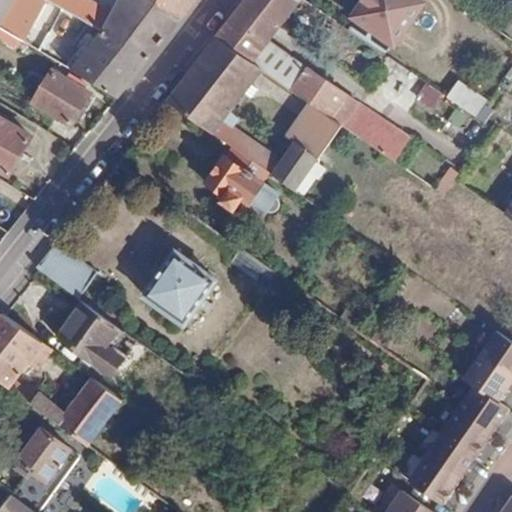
[(50,0),(0,0),(0,28),(28,46),(50,0)]
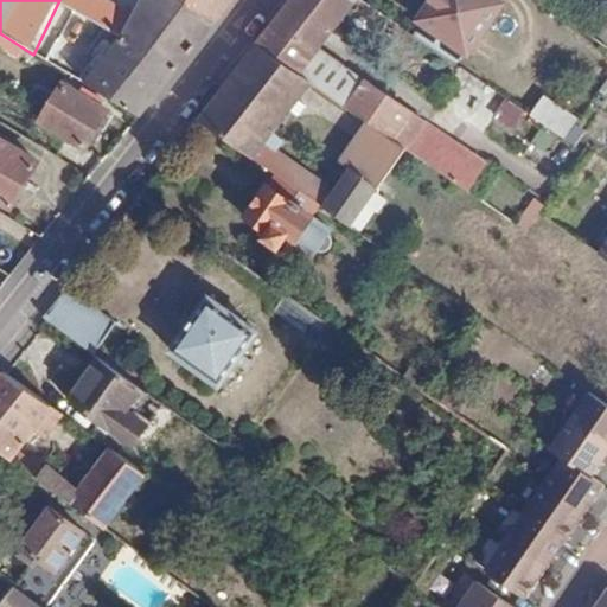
[(61,0),(125,36),(136,18),(106,0),(61,0)]
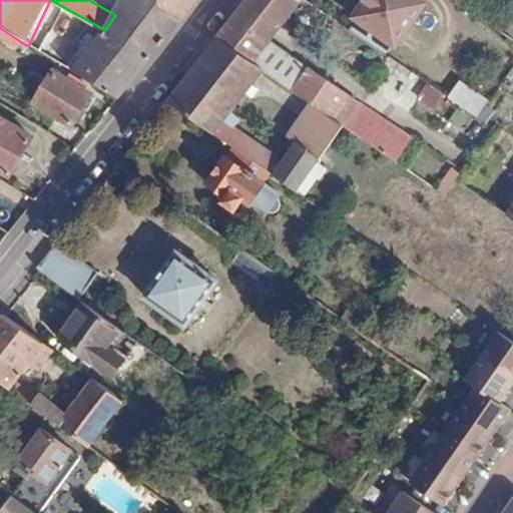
[(124,0),(115,15),(105,30),(152,57),(181,21),(141,0),(124,0)]
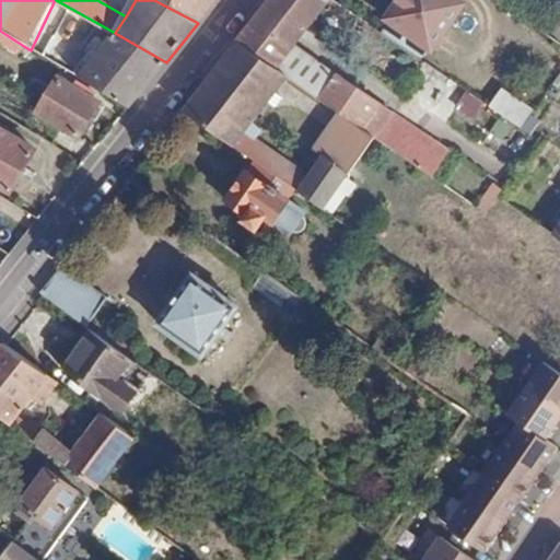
[(154,0),(198,23),(217,0),(154,0)]
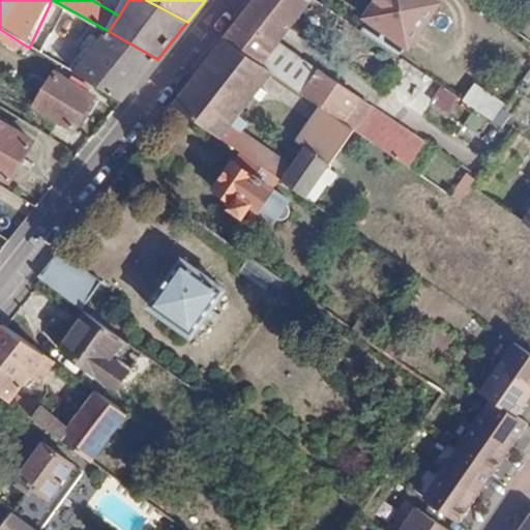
[(310,1),(307,0),(259,0),(228,41),(272,74),(362,136),(379,114),(277,43),(310,1)]
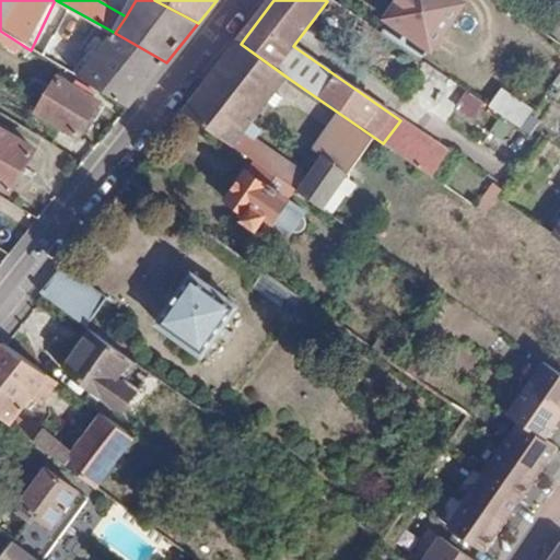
[(462,9),(448,0),(397,0),(384,20),(429,53),(462,9)]
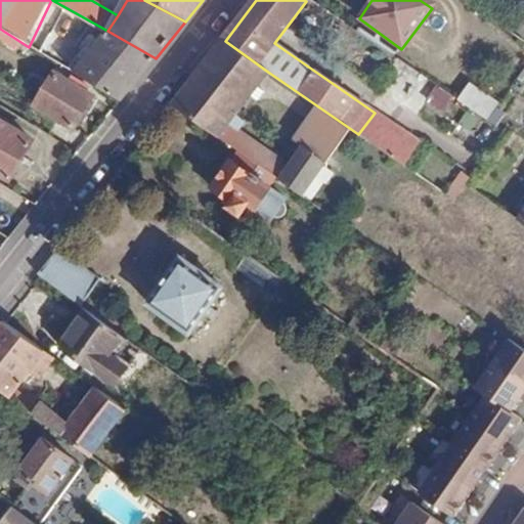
[(156,58),(107,31),(73,73),(122,101),(156,58)]
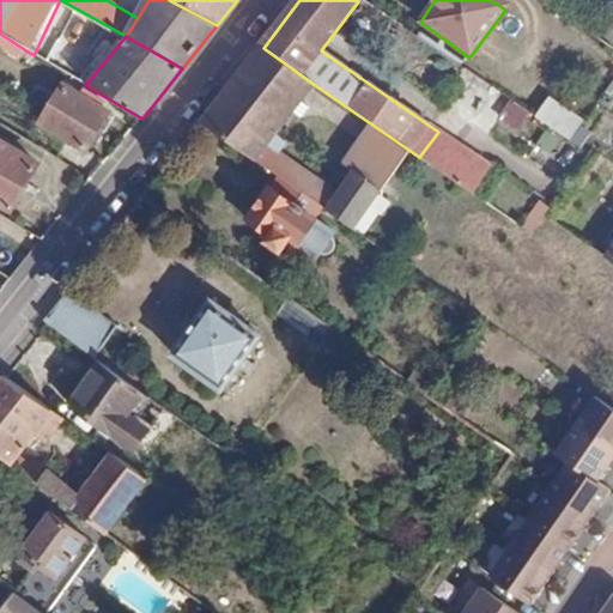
[(315,85),(263,48),(206,123),(259,162),(315,85)]
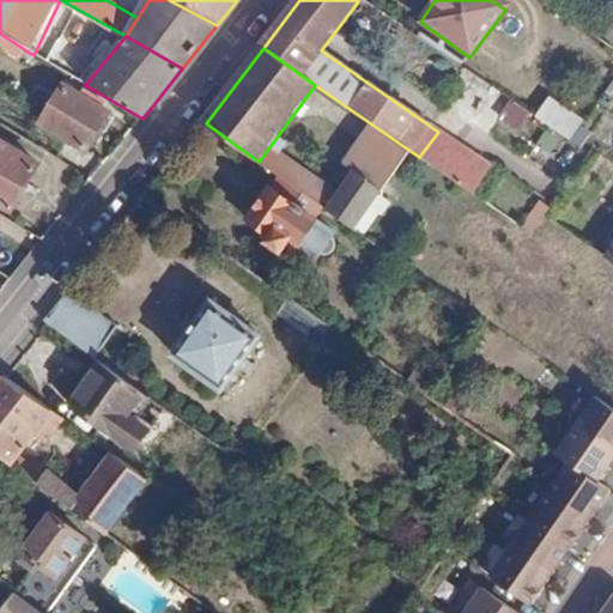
[(70,96),(49,135),(92,158),(113,119),(70,96)]
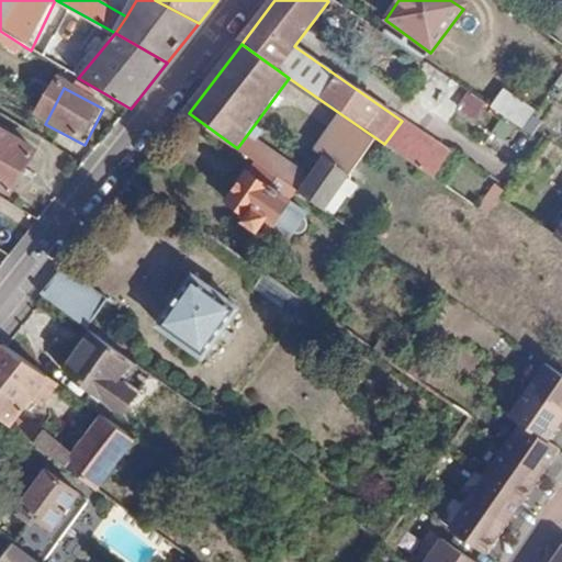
[(491,109),(534,137),(547,117),(504,89),(491,109)]
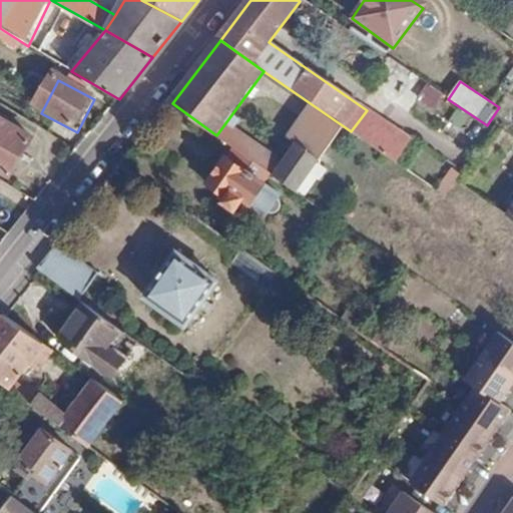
[(435,110),(445,95),(428,83),(418,99),(435,110)]
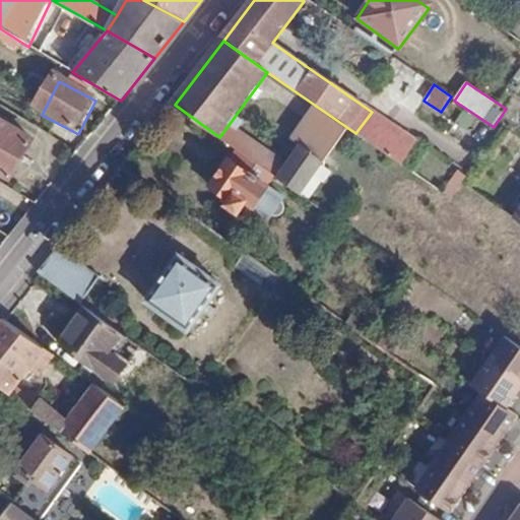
[(409,139),(372,112),(355,133),(393,160),(409,139)]
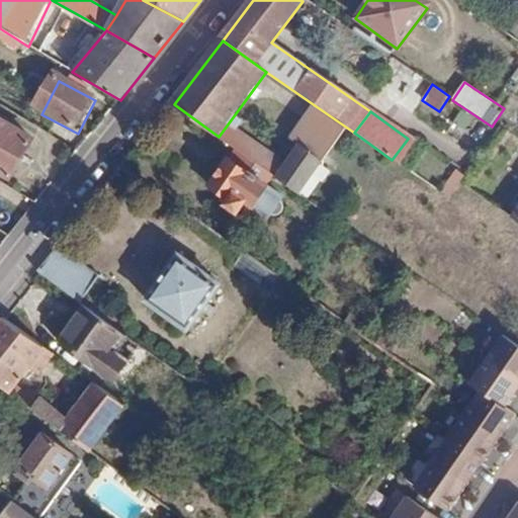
[(0,127),(0,179),(6,183),(29,147),(0,127)]
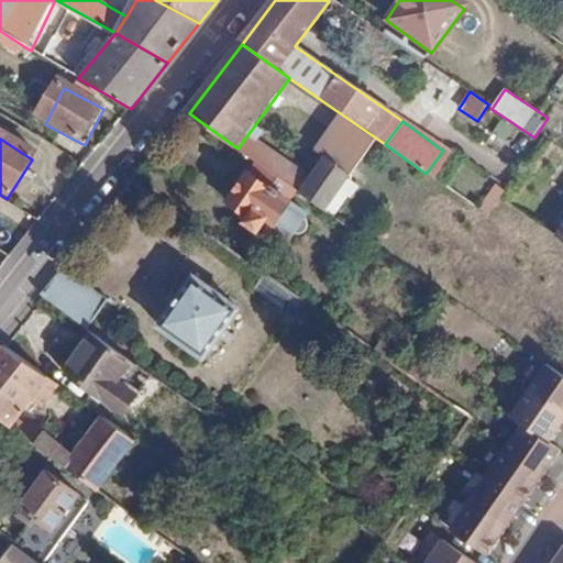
[(290,186),(334,216),(359,181),(331,163),(317,183),(297,167),(286,181),(290,186)]
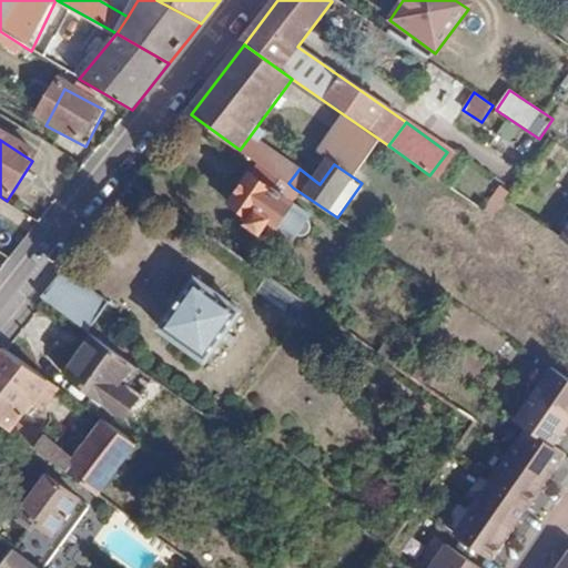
[(233,205),(254,220),(251,225),(263,234),(272,223),(279,227),(272,240),(290,252),(311,223),(283,202),(293,188),(288,183),(263,165),(233,205)]
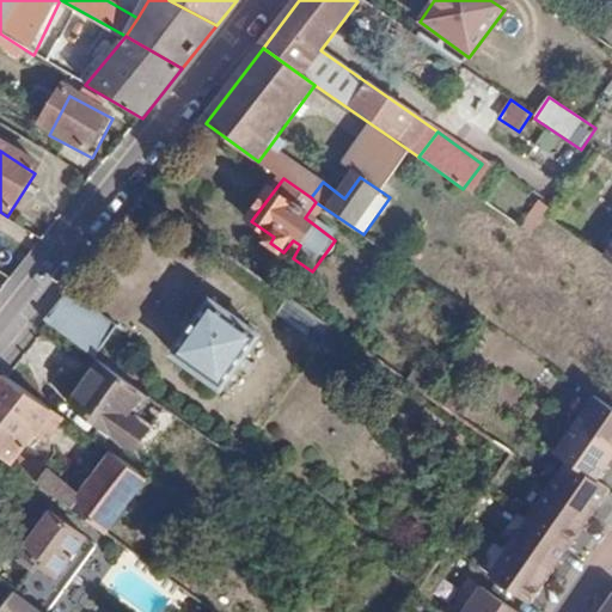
[(538,201),(521,226),(533,233),(550,208),(538,201)]
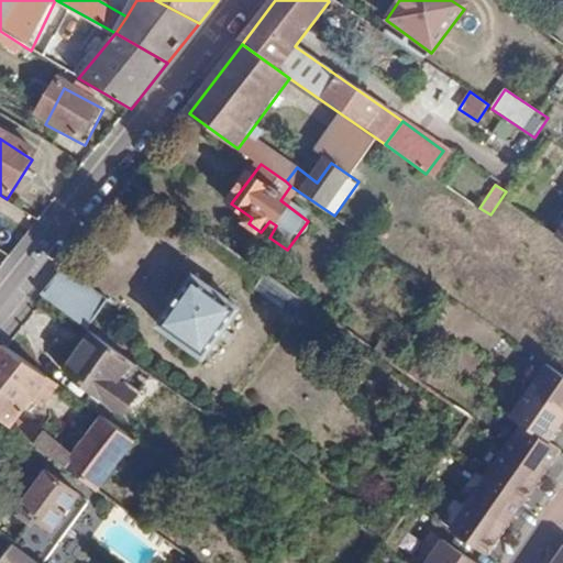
[(275,284),(197,230),(185,247),(263,301),(275,284)]
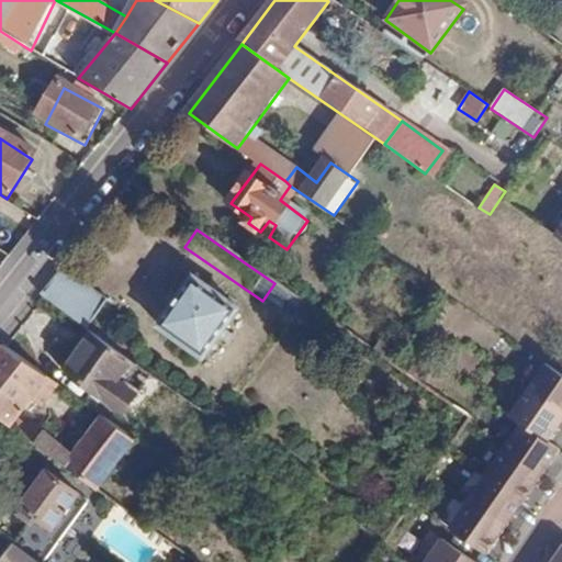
[(42,292),(85,322),(104,293),(63,263),(42,292)]
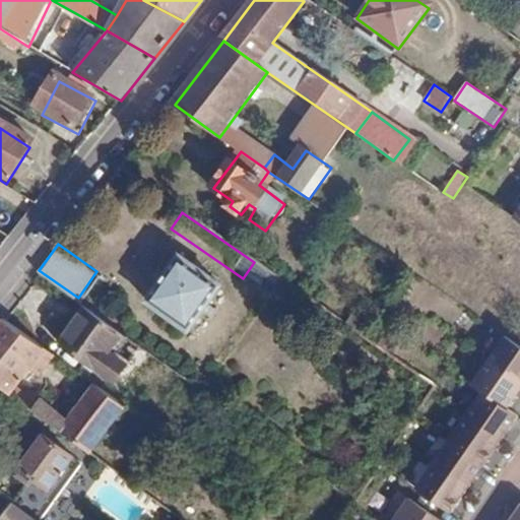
[(223,286),(181,257),(148,303),(191,332),(223,286)]
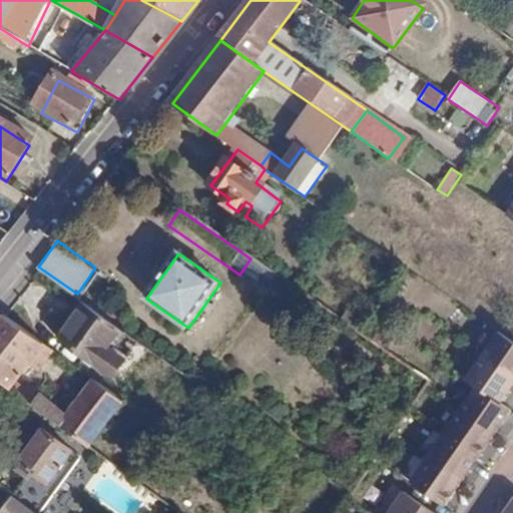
[(109,349),(124,330),(87,303),(60,339),(113,378),(126,361),(109,349)]
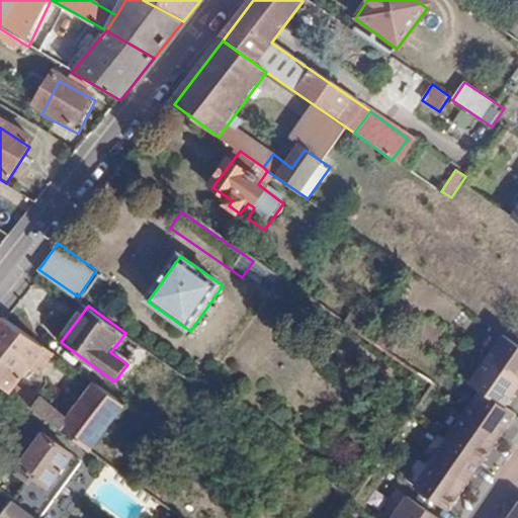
[(4,318),(0,323),(0,387),(11,397),(47,350),(4,318)]
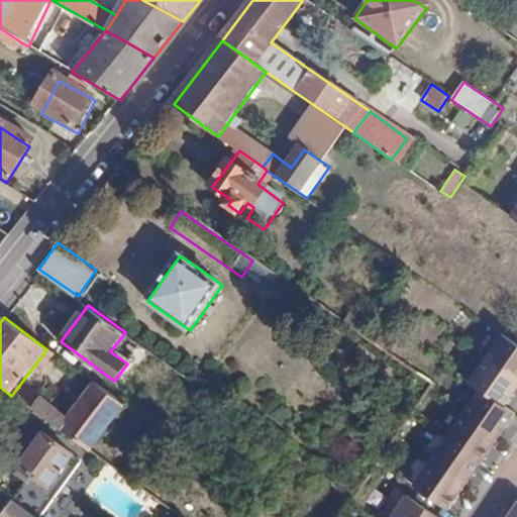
[(516,345),(501,334),(485,357),(513,379),(516,373),(516,345)]
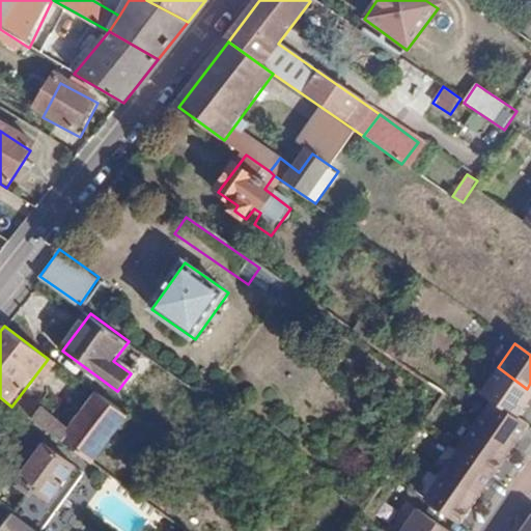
[(527,389),(498,367),(481,391),(493,399),(518,416),(525,406),(519,400),(527,389)]
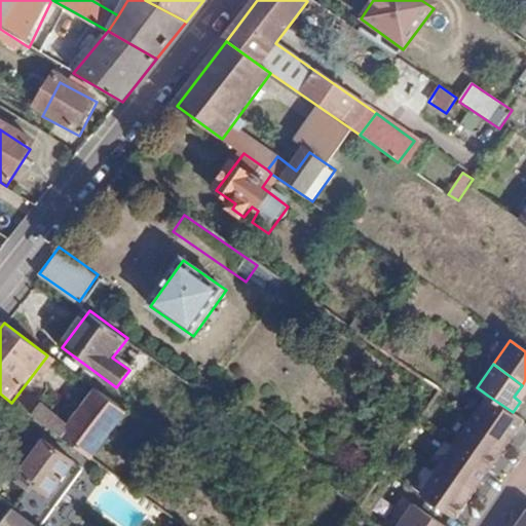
[(92,458),(126,410),(99,390),(73,427),(44,407),(37,418),(92,458)]
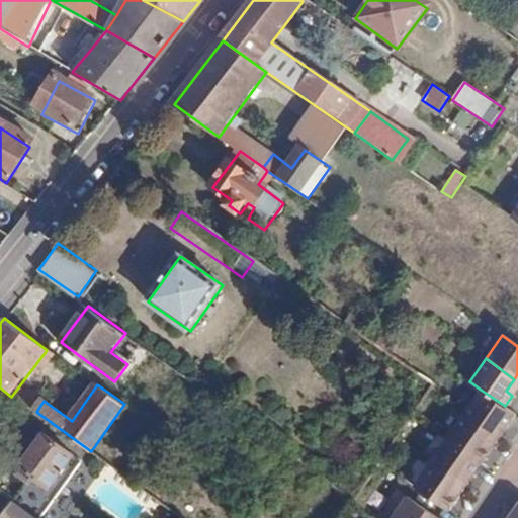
[(481,390),(464,414),(491,431),(499,419),(505,423),(513,413),(505,406),(481,390)]
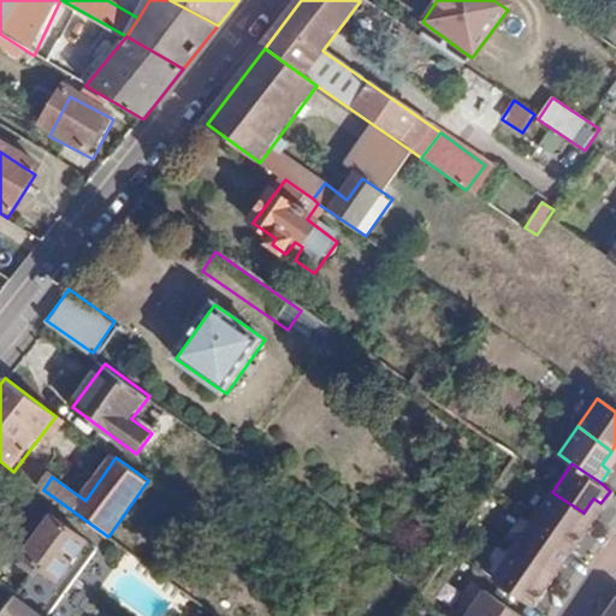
[(584,513),(552,492),(532,521),(570,548),(576,539),(568,533),(584,513)]
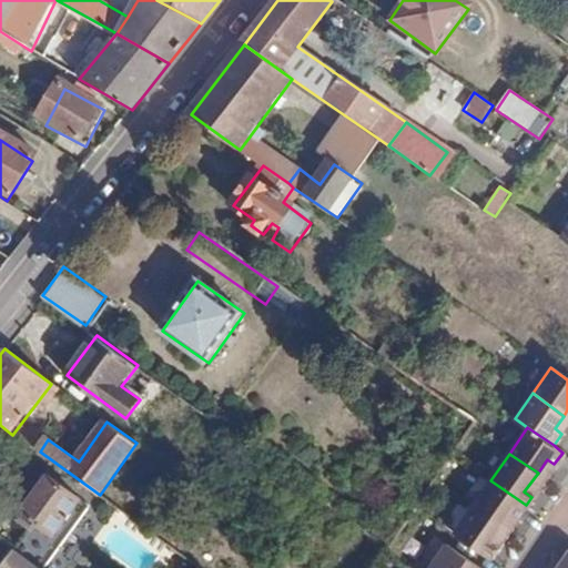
[(82,499),(49,476),(22,514),(56,537),(82,499)]
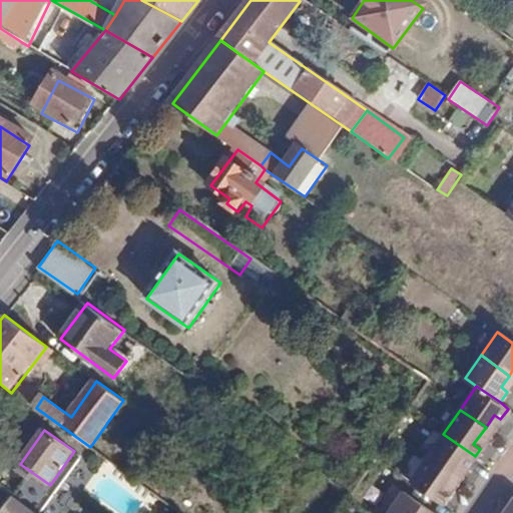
[(443,434),(426,457),(452,476),(458,467),(465,471),(475,456),(443,434)]
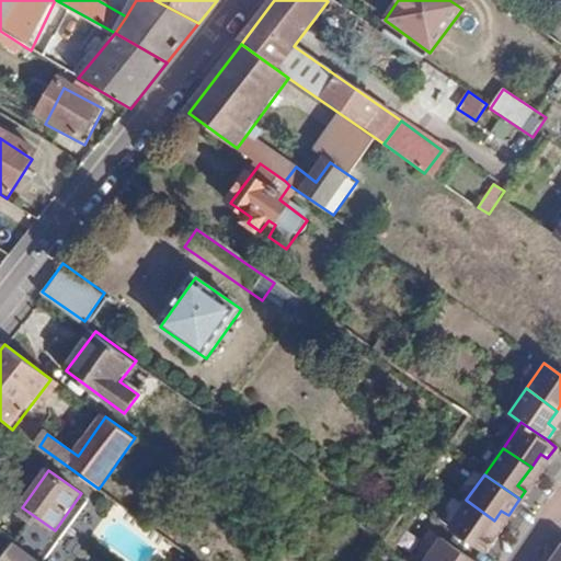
[(494,521),(466,500),(447,527),(482,553),(493,538),(485,533),(494,521)]
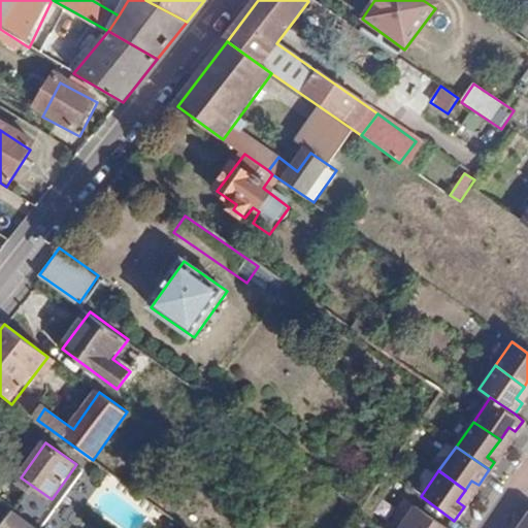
[(442,527),(418,509),(403,527),(442,527)]
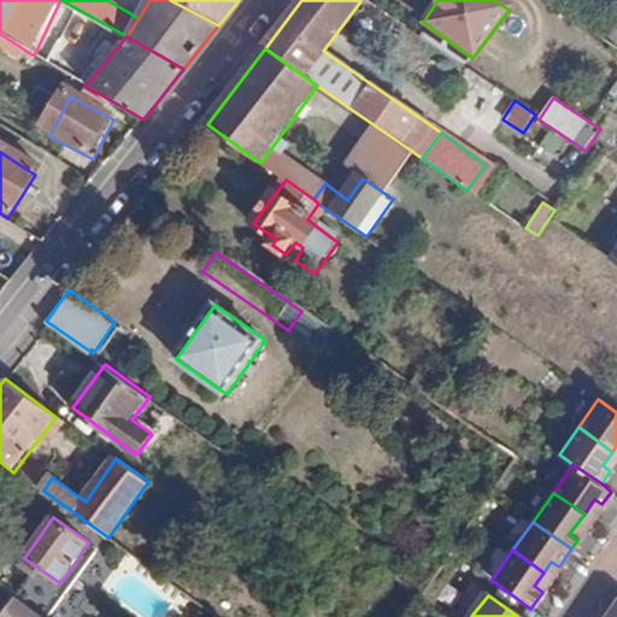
[(39,616),(12,597),(0,612),(0,616),(39,616)]
